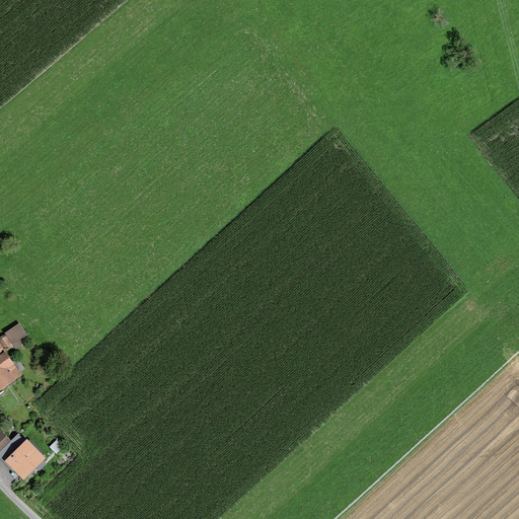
[(30,339),(19,322),(4,332),(5,334),(0,337),(0,343),(6,351),(13,346),(15,349),(30,339)]
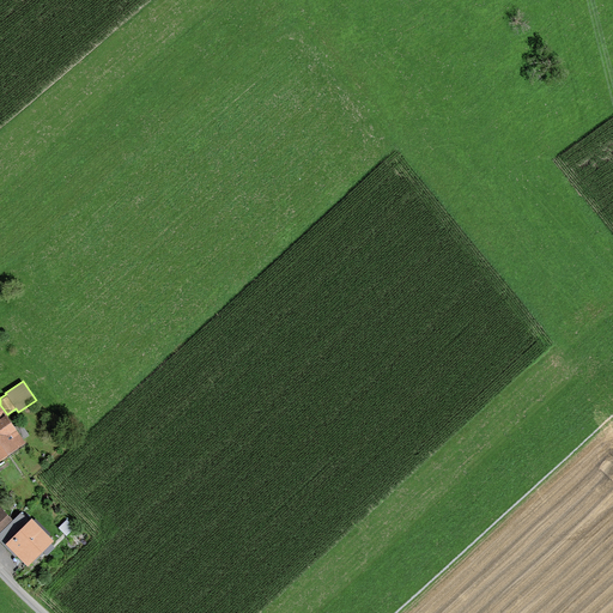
[(0,405),(0,459),(25,442),(24,439),(29,436),(20,423),(14,426),(7,414),(0,405)]
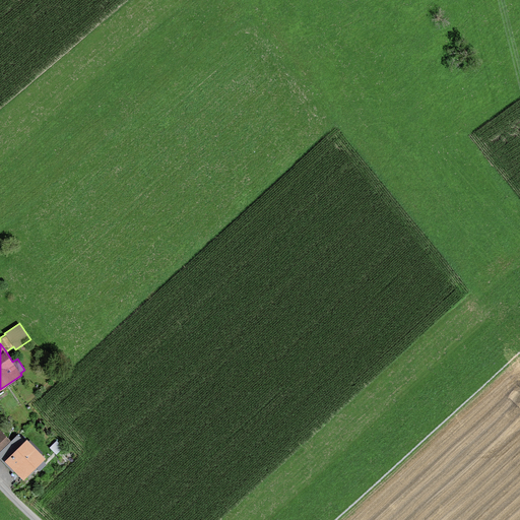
[(0,451),(11,441),(0,429),(0,451)]
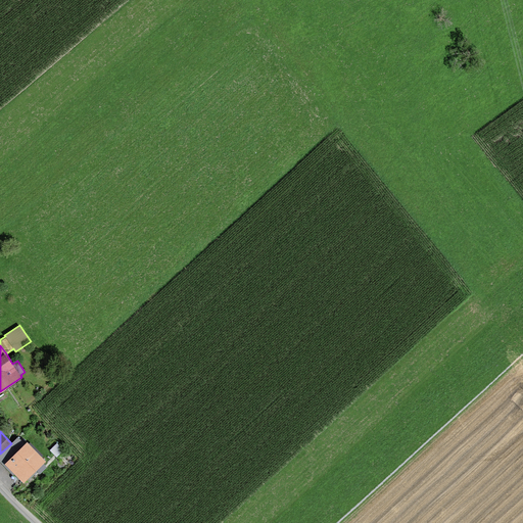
[(25,443),(17,436),(11,443),(0,454),(0,461),(3,465),(4,464),(24,483),(46,461),(27,441),(25,443)]
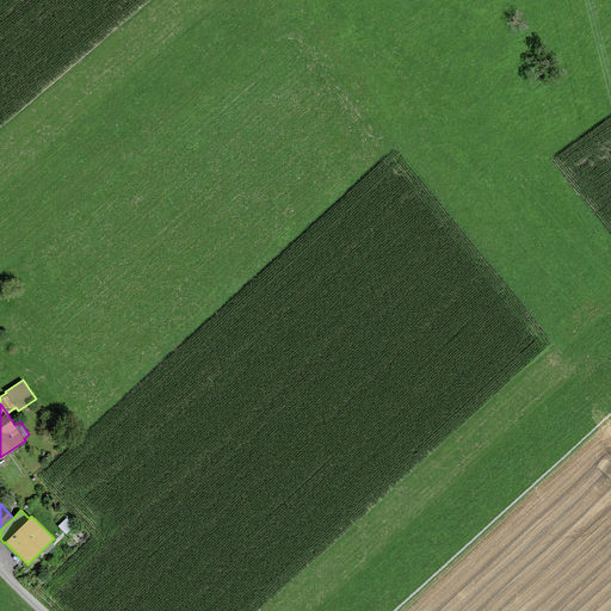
[(74,526),(66,517),(57,525),(66,534),(74,526)]
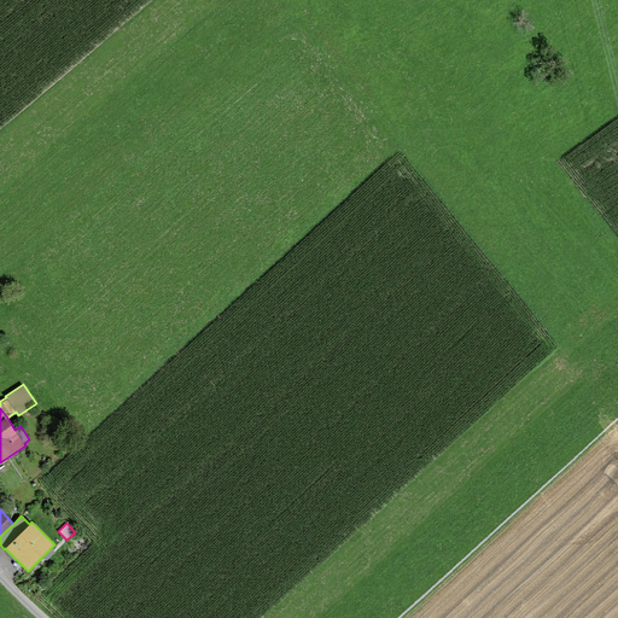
All buildings are outlined.
